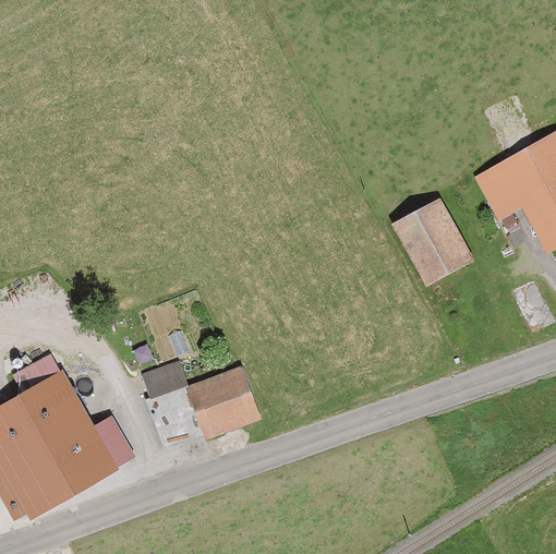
[(543,253),(555,247),(555,132),(473,171),(497,221),(522,211),(543,253)]
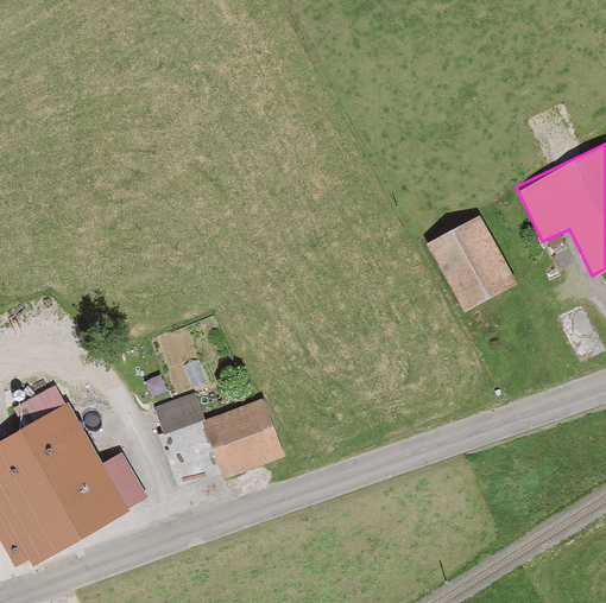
[(483,214),(427,241),(461,312),(518,285),(483,214)]
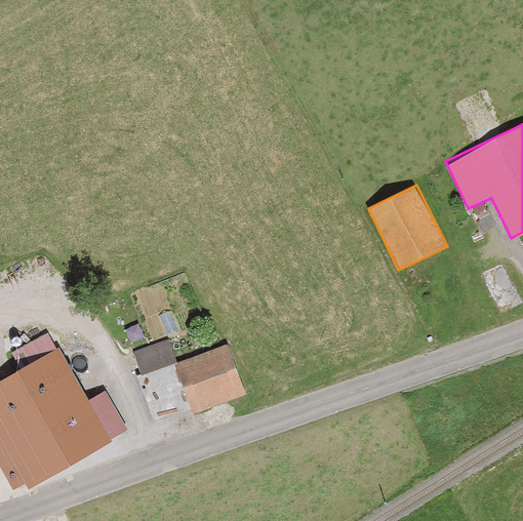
[(0,467),(12,491),(130,433),(108,389),(86,400),(52,331),(13,351),(22,368),(0,378),(0,467)]
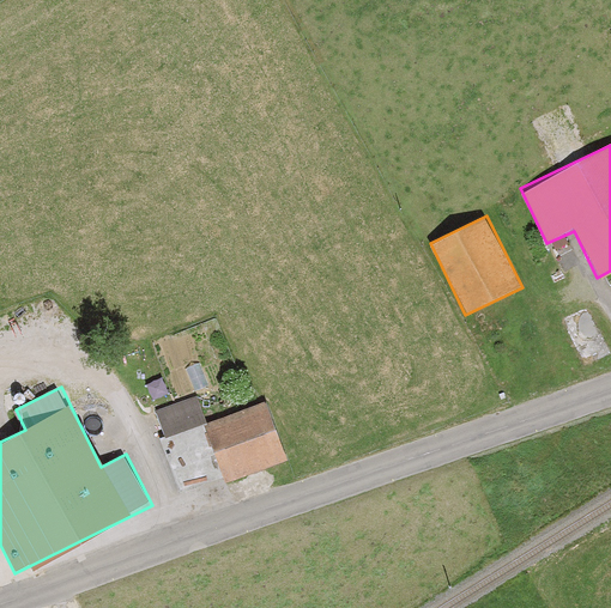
[(199,396),(156,408),(164,437),(207,425),(199,396)]
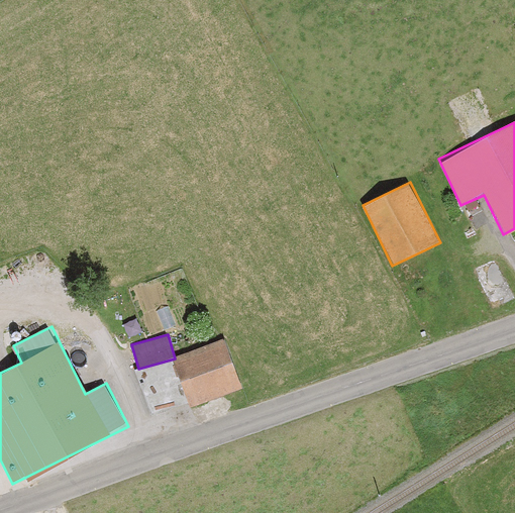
[(191,409),(243,388),(224,337),(171,358),(191,409)]
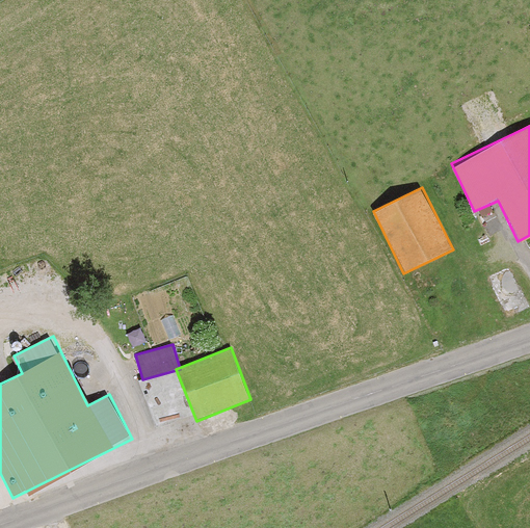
All buildings are outlined.
